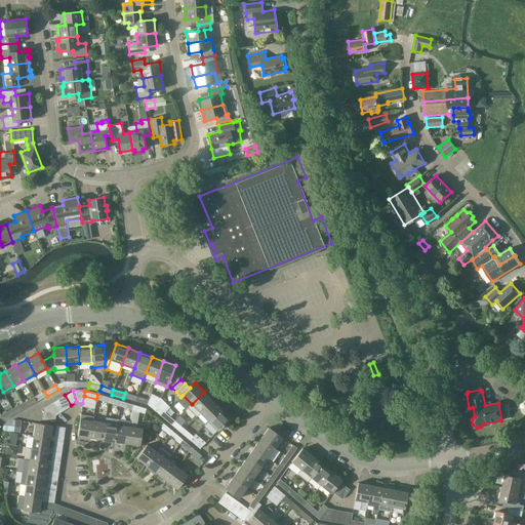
[(44,392),(34,397),(36,402),(47,396),(44,392)]
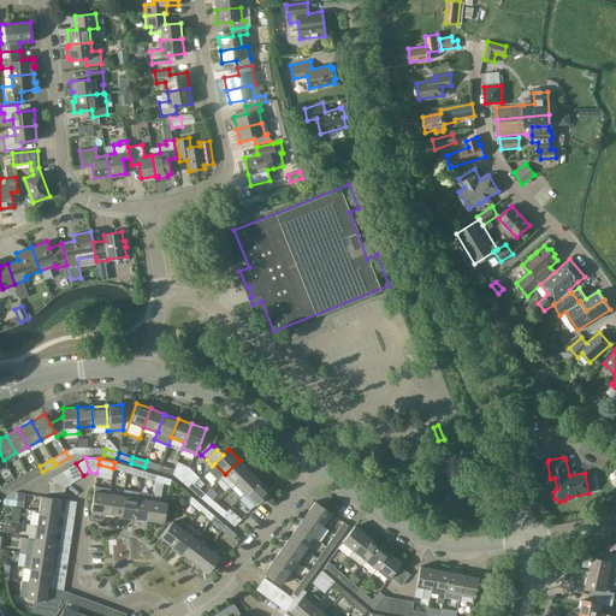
[(231,489),(235,485),(249,471),(240,460),(225,474),(221,478),(231,489)]
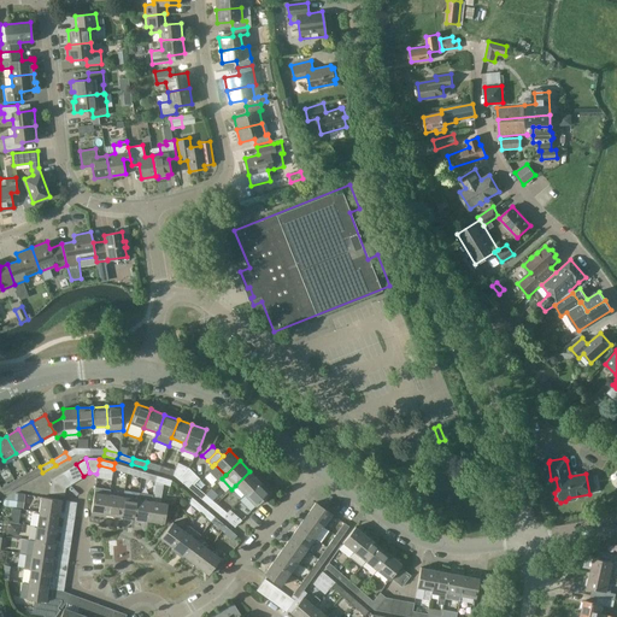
[(145,468),(159,471),(160,465),(147,462),(145,468)]
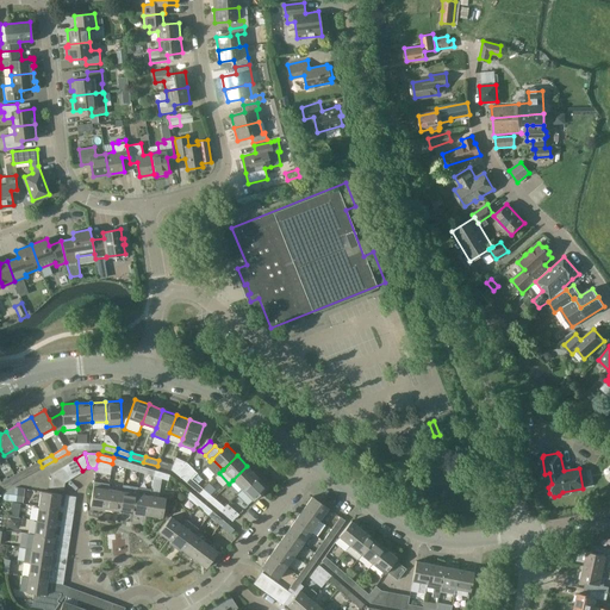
[(112,464),(125,468),(128,462),(113,458),(112,464)]
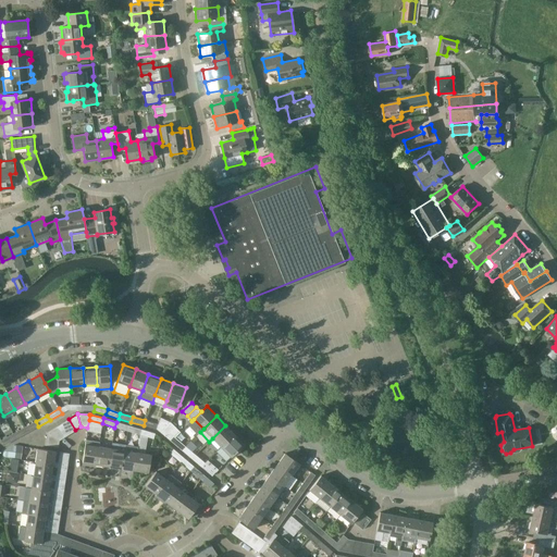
[(70,434),(75,430),(69,419),(63,423),(70,434)]
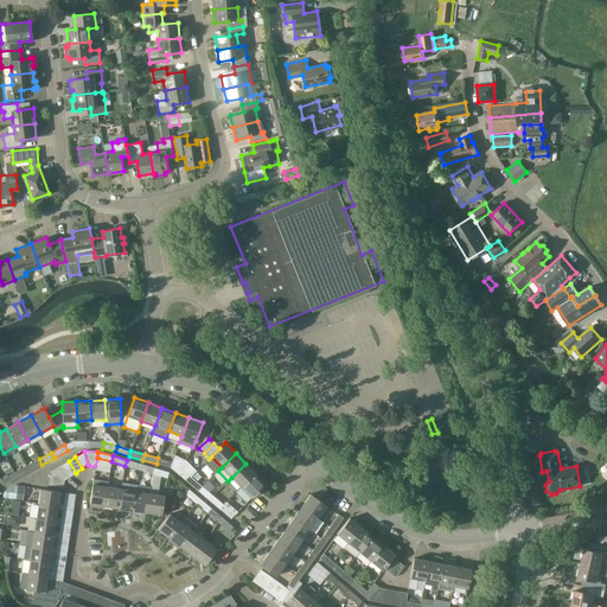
[(157,464),(170,468),(172,462),(158,458),(157,464)]
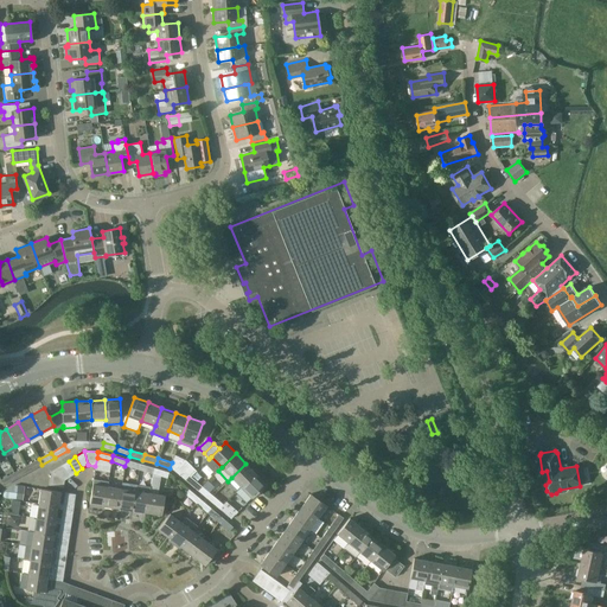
[(39,459),(27,466),(30,471),(42,465),(39,459)]
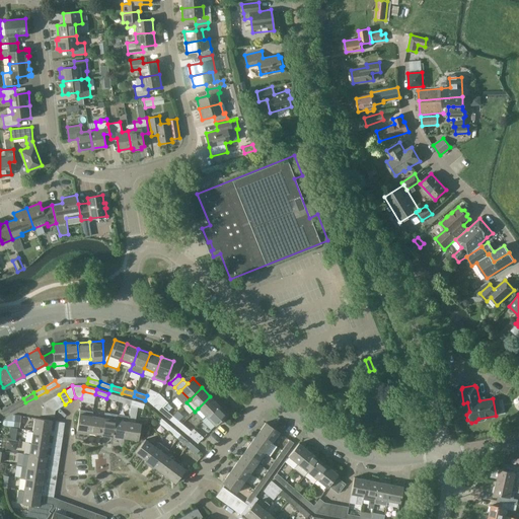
[(120,396),(108,393),(106,398),(119,401),(120,396)]
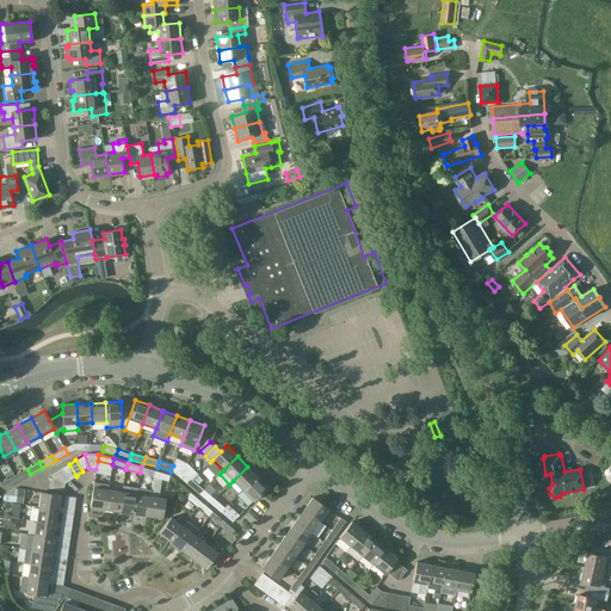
[(172,471),(181,480),(192,469),(187,463),(183,468),(173,466),(171,471),(172,471)]
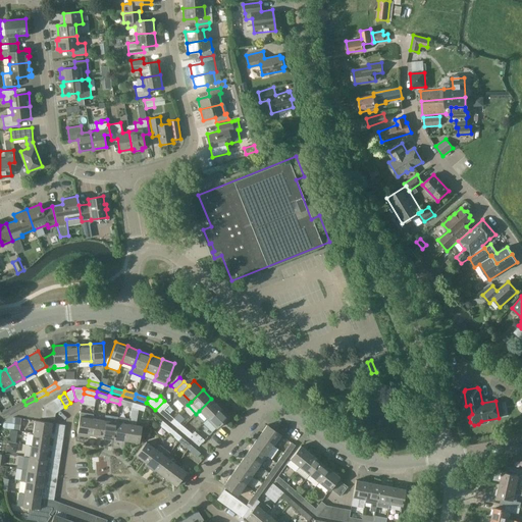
[(60,410),(65,407),(59,397),(54,400),(60,410)]
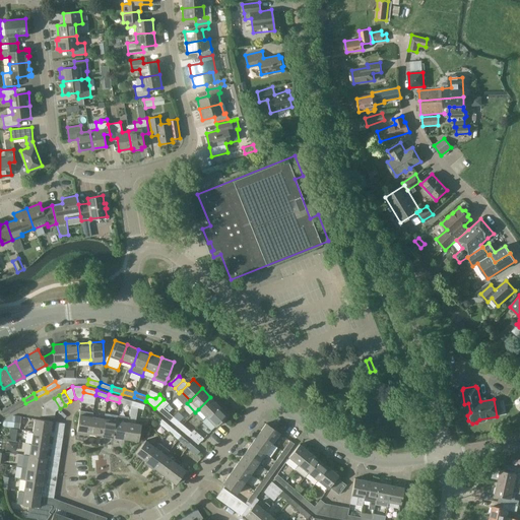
[(119,402),(131,406),(132,401),(120,397),(119,402)]
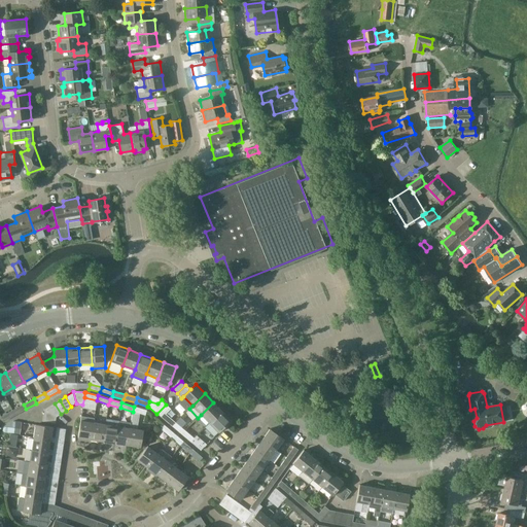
[(201,415),(209,423),(221,411),(213,402),(201,415)]
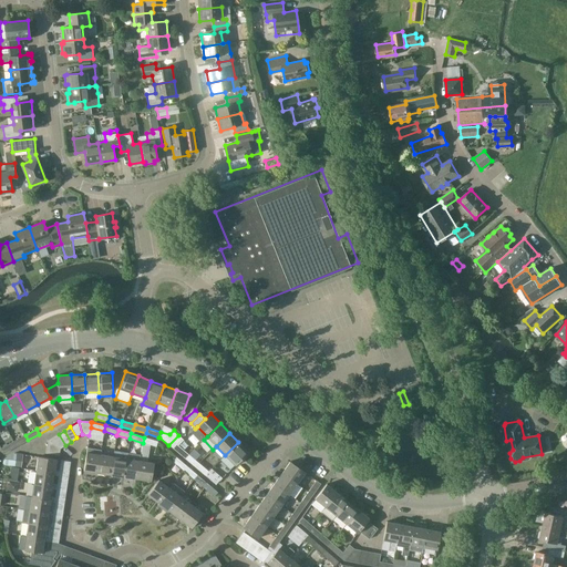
[(60,449),(65,445),(59,434),(48,441),(60,449)]
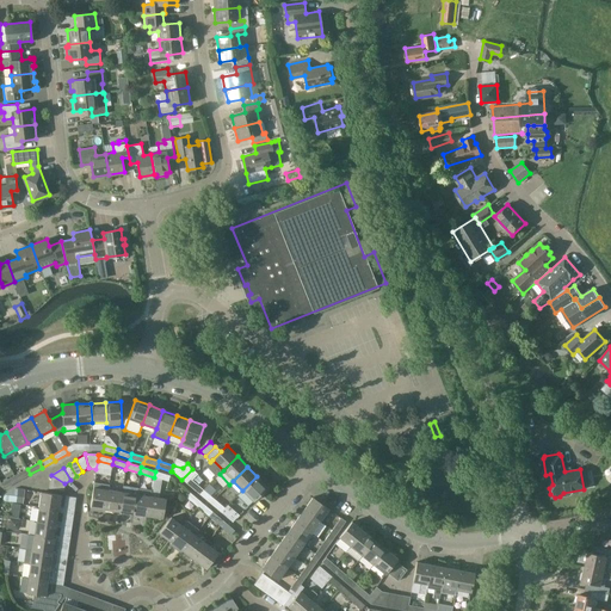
[(28,469),(14,476),(17,481),(30,474),(28,469)]
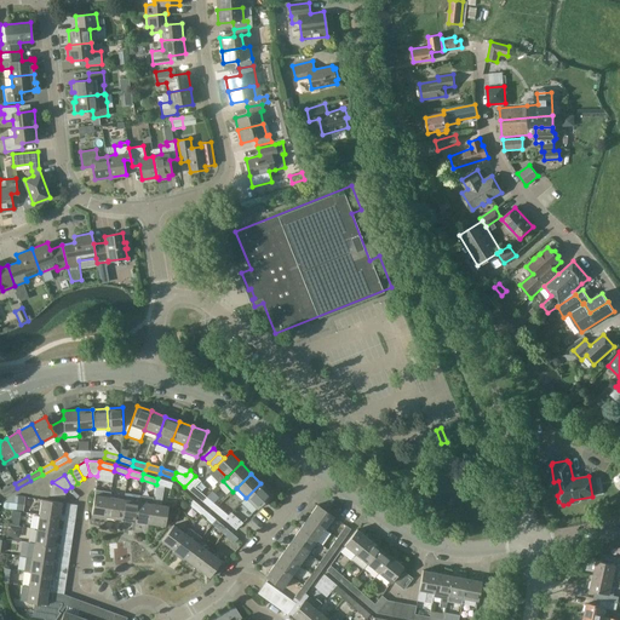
[(184,487),(202,501),(206,497),(199,491),(195,487),(201,481),(195,476),(184,487)]
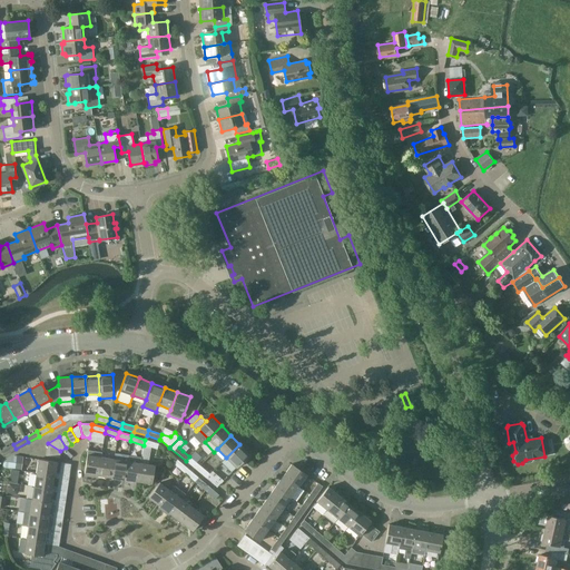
[(140,463),(138,481),(151,483),(155,465),(147,464),(148,461),(149,461),(151,448),(157,449),(158,444),(145,440),(144,445),(140,463)]
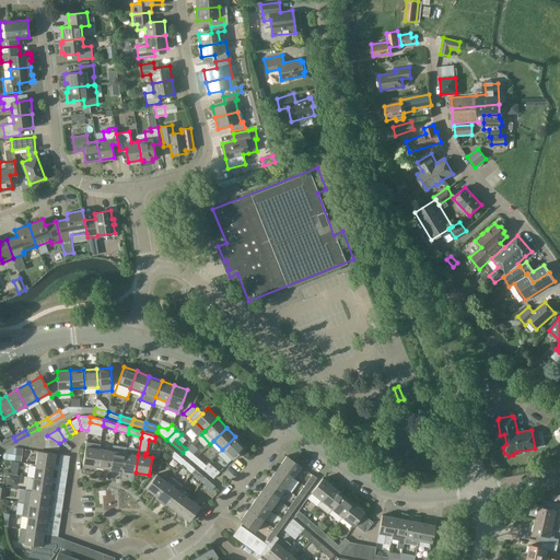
[(58,450),(59,443),(47,435),(45,447),(58,450)]
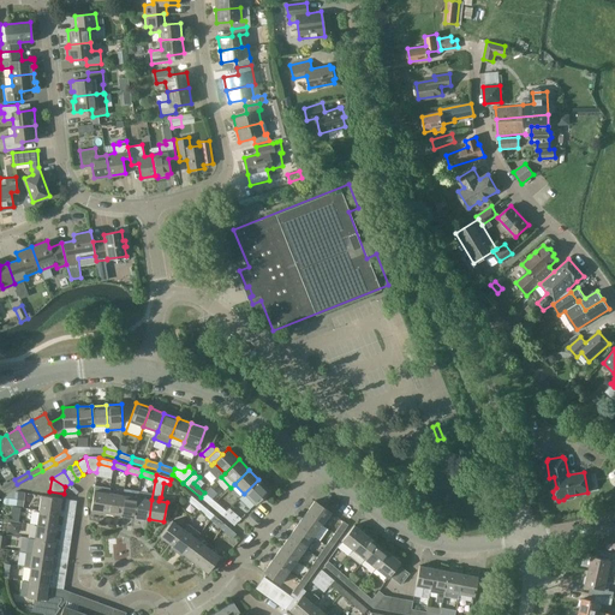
[(17,484),(15,479),(1,487),(4,491),(17,484)]
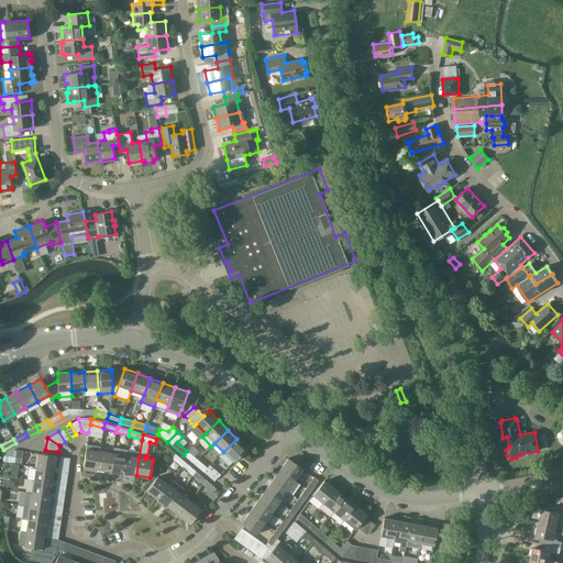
[(236,439),(223,452),(233,462),(246,449),(236,439)]
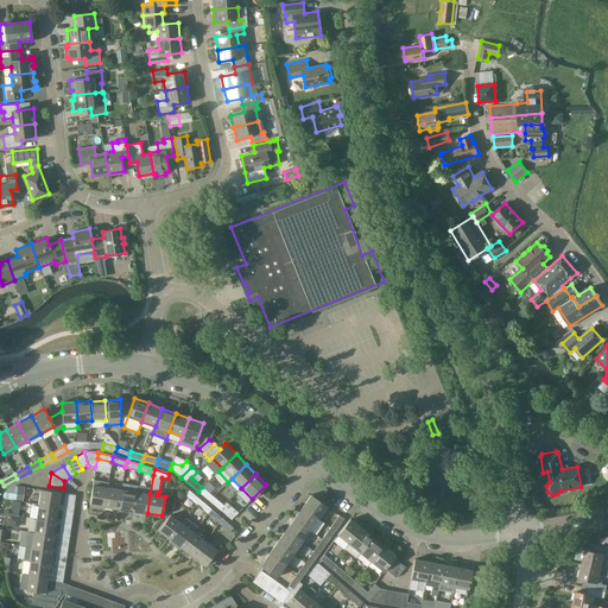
[(4,499),(16,501),(18,487),(14,486),(4,492),(4,499)]
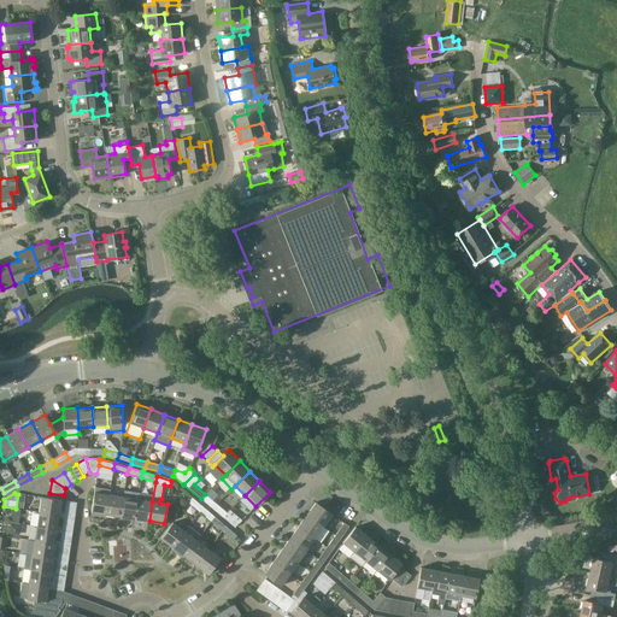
[(100,513),(106,515),(110,495),(94,493),(92,512),(92,515),(100,516),(100,513)]
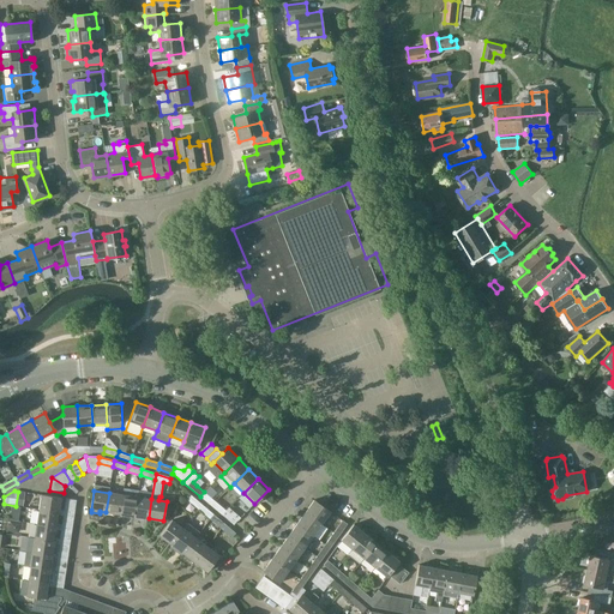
[(200,497),(211,506),(215,501),(204,492),(200,497)]
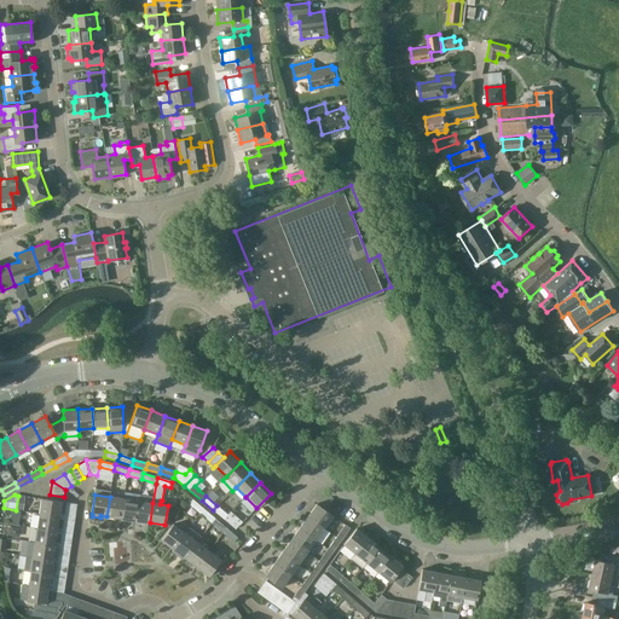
[(106,516),(121,519),(123,498),(110,497),(106,516)]
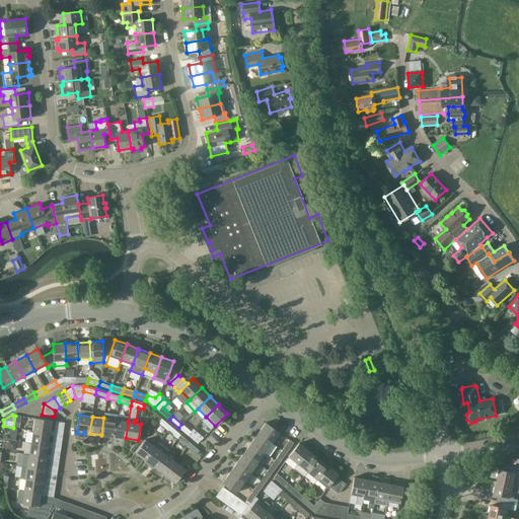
[(34,418),(32,431),(50,433),(49,435),(62,437),(63,432),(50,430),(52,421),(34,418)]
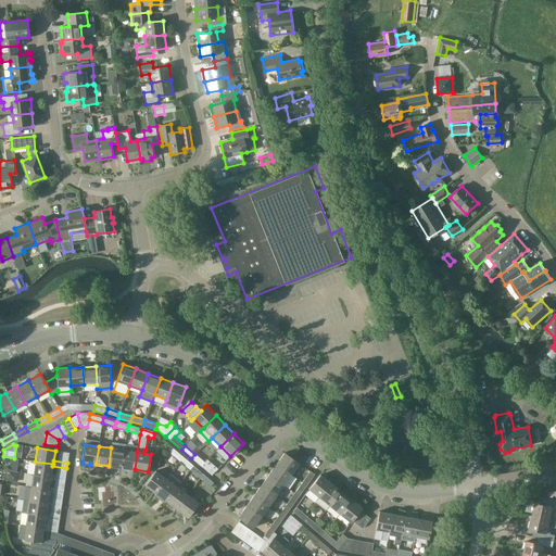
[(109,466),(122,468),(124,450),(111,447),(109,466)]
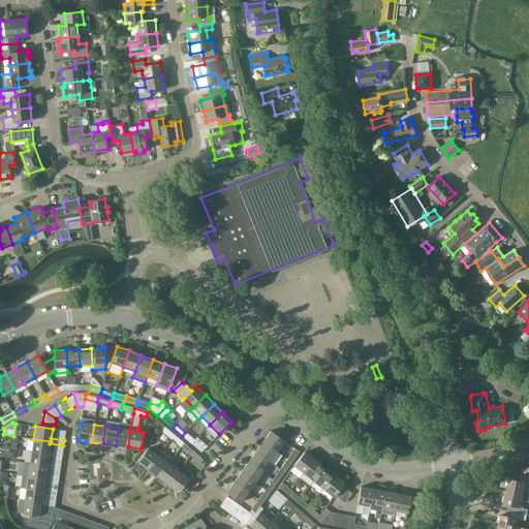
[(161,431),(170,439),(175,435),(164,427),(161,431)]
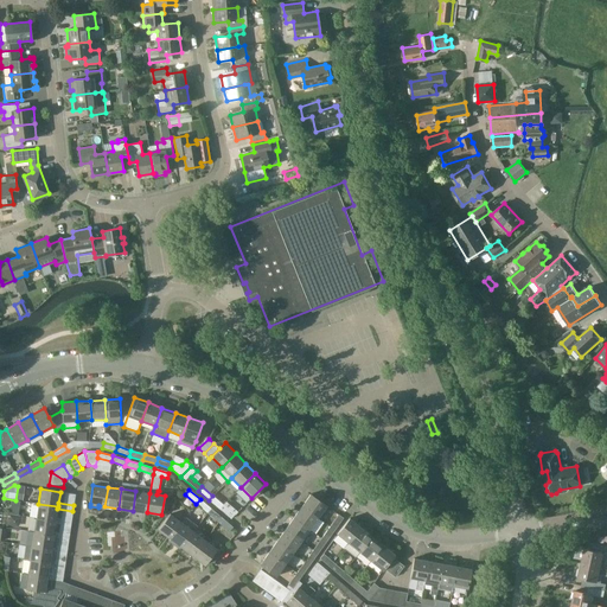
[(133,511),(147,512),(149,493),(135,491),(133,511)]
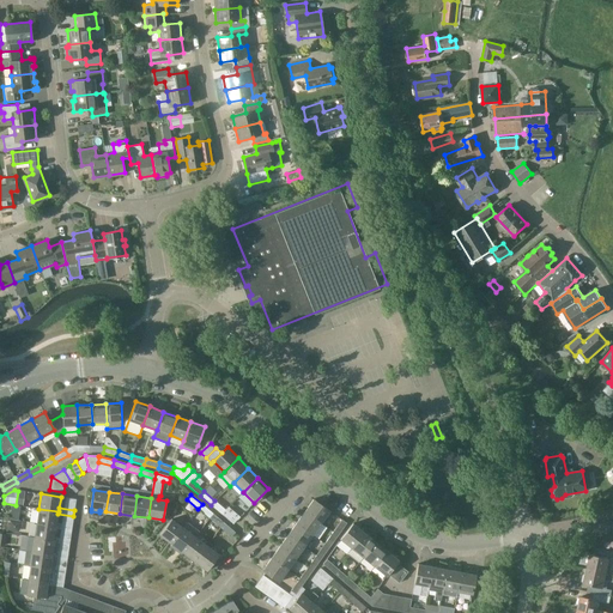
[(314,499),(305,511),(321,523),(329,511),(314,499)]
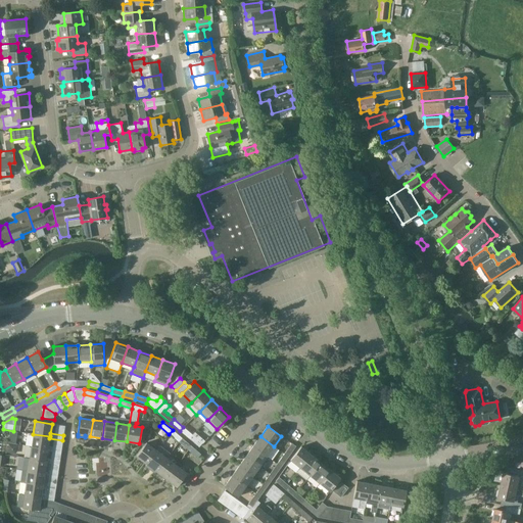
[(180,431),(190,439),(193,435),(183,427),(180,431)]
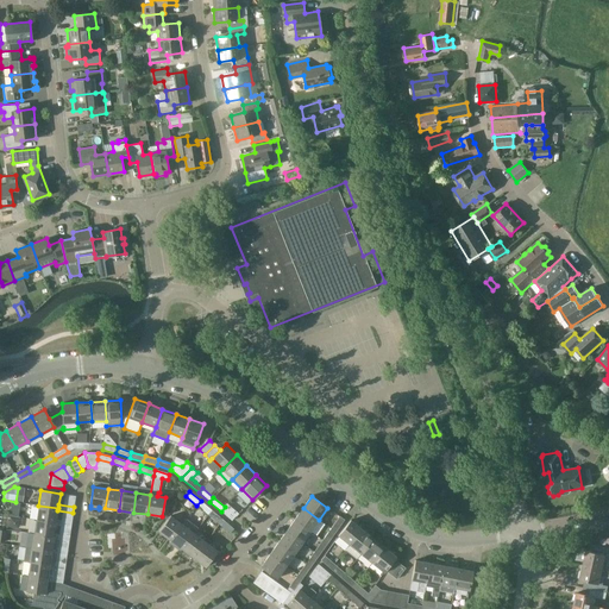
[(196,506),(208,515),(212,510),(201,501),(196,506)]
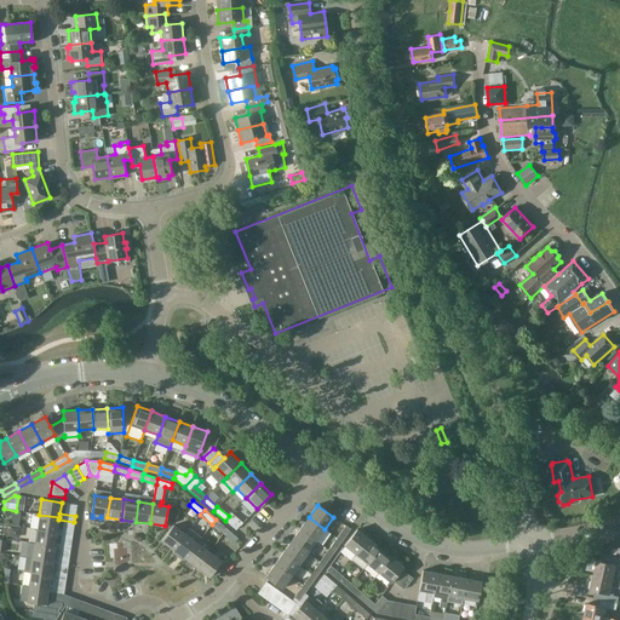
[(231,514),(229,516),(225,521),(236,529),(240,526),(242,523),(231,514)]
